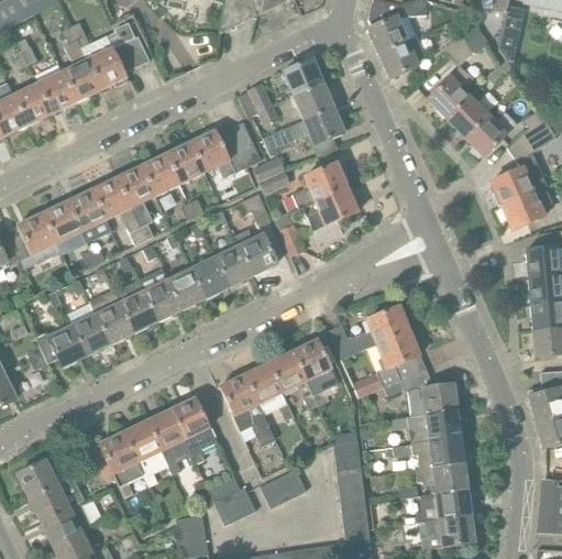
[(2,0),(0,1),(0,20),(6,30),(17,23),(2,0)]
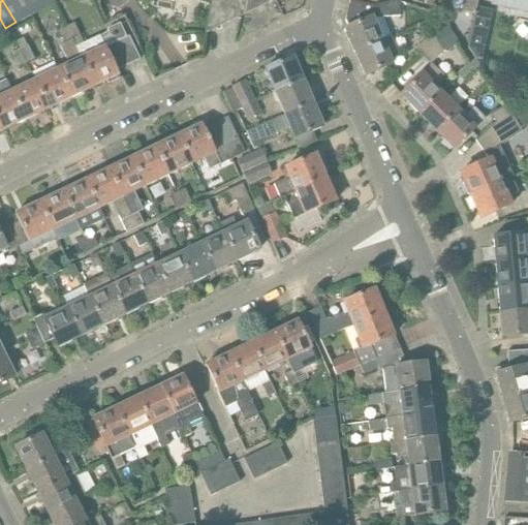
[(26,16),(17,0),(2,0),(16,22),(26,16)]
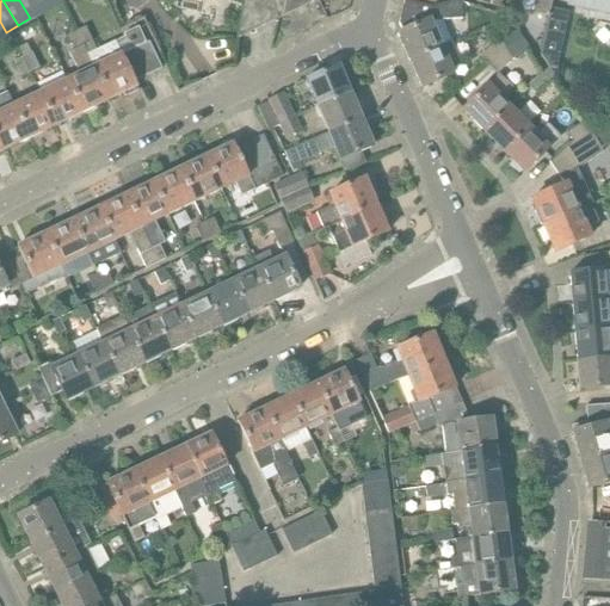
[(41,12),(34,0),(19,0),(30,18),(41,12)]
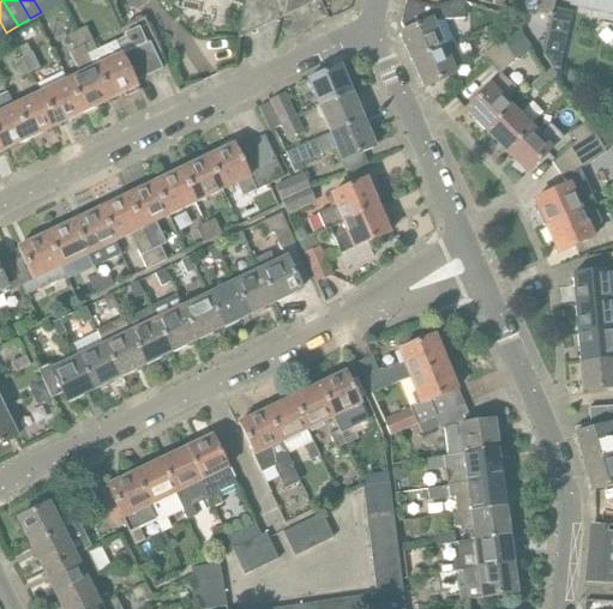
[(53,5),(49,0),(34,0),(41,12),(53,5)]
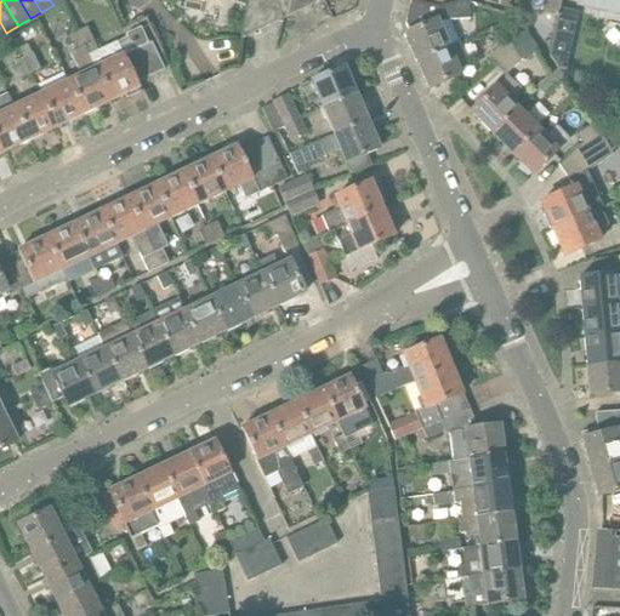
[(250,0),(245,34),(260,27),(289,12),(291,0),(250,0)]
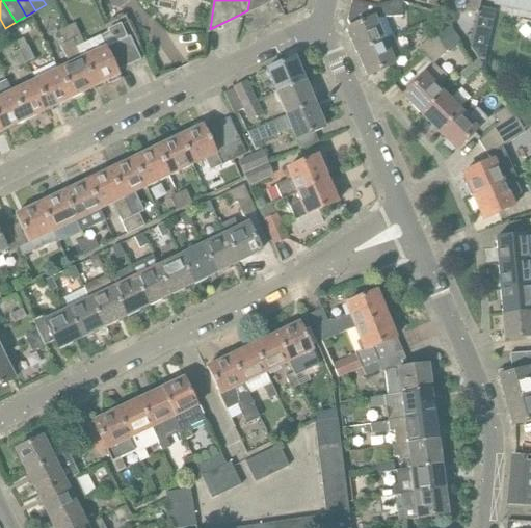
[(249,0),(247,10),(270,0),(249,0)]
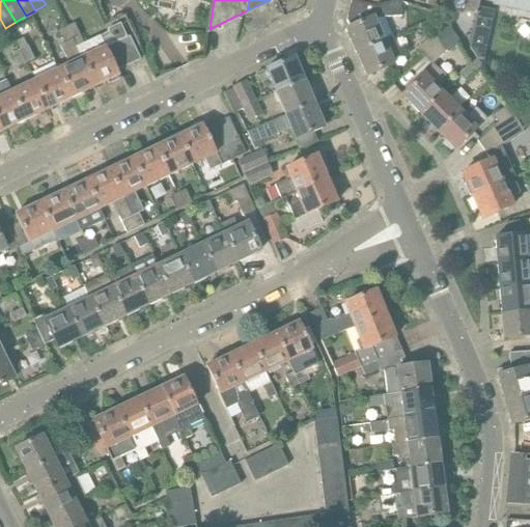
[(357,50),(394,33),(386,15),(402,14),(401,0),(389,0),(375,3),(364,0),(352,0),(347,17),(351,24),(346,26),(357,50)]
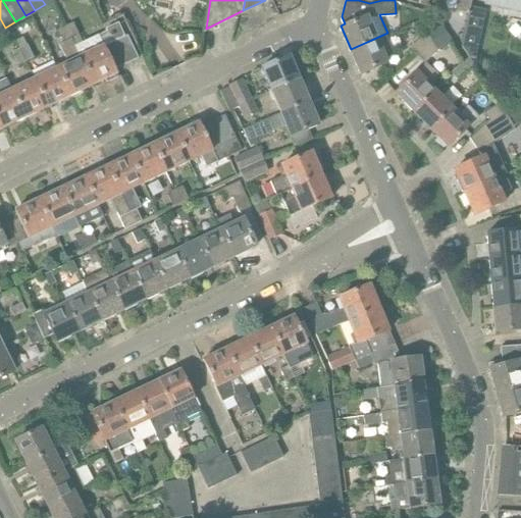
[(471,3),(471,0),(458,0),(457,8),(460,9),(459,13),(467,15),(468,11),(470,11),(471,3)]
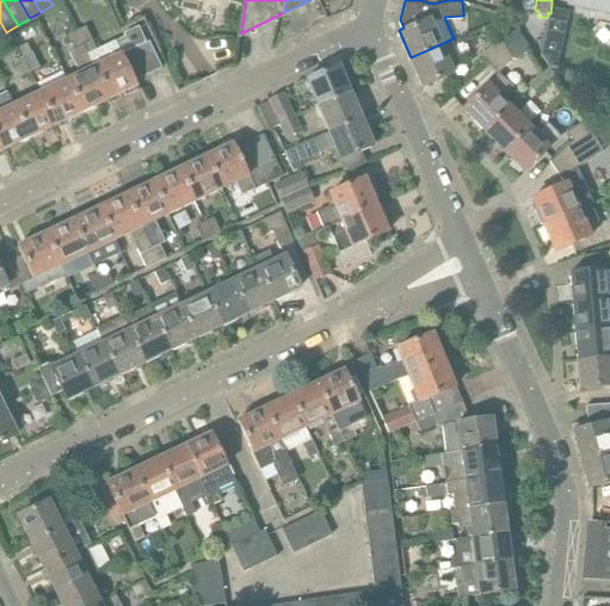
[(568,0),(568,4),(574,5),(571,19),(601,25),(604,13),(609,14),(609,0),(568,0)]
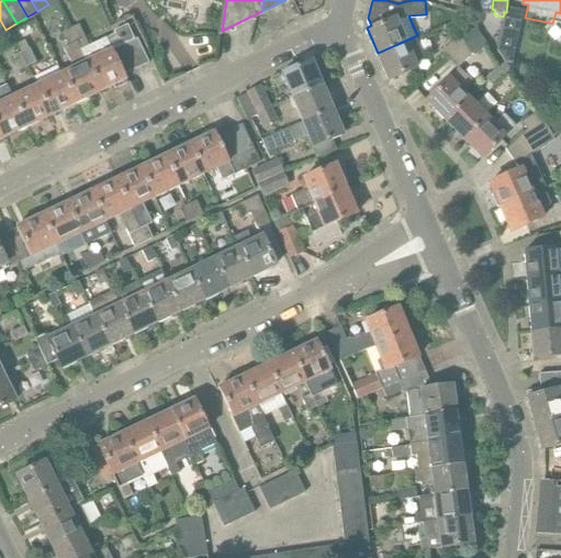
[(507,3),(506,12),(502,31),(518,34),(524,7),(507,3)]
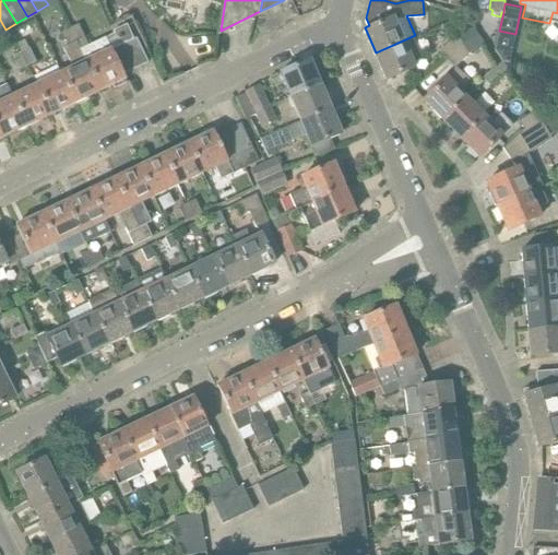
[(120,42),(120,43),(134,36),(128,21),(114,28),(120,42)]
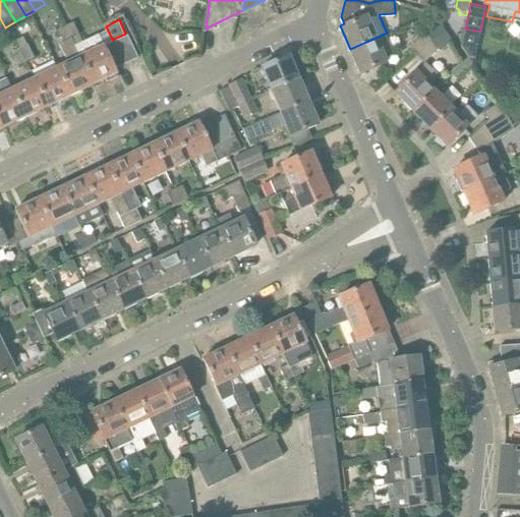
[(66,23),(72,36),(79,32),(74,20),(66,23)]
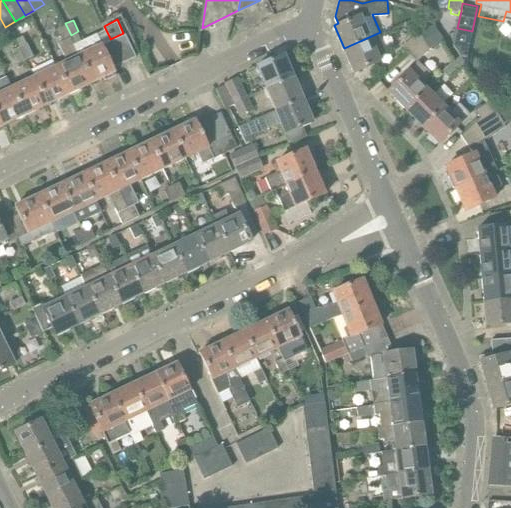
[(411,52),(426,37),(439,29),(435,22),(420,31),(419,30),(402,44),(411,52)]
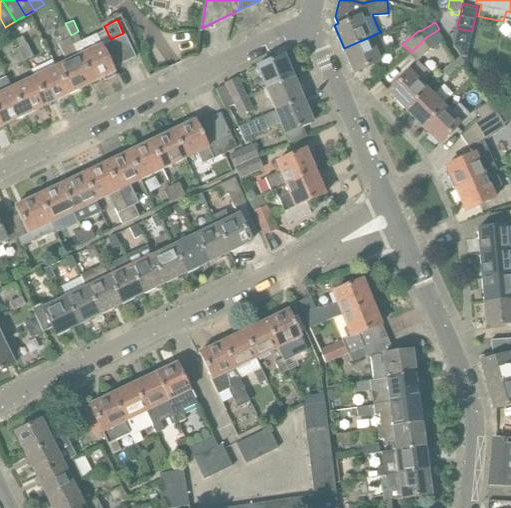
[(70,91),(92,81),(64,24),(57,27),(63,39),(59,41),(66,58),(57,63),(70,91)]
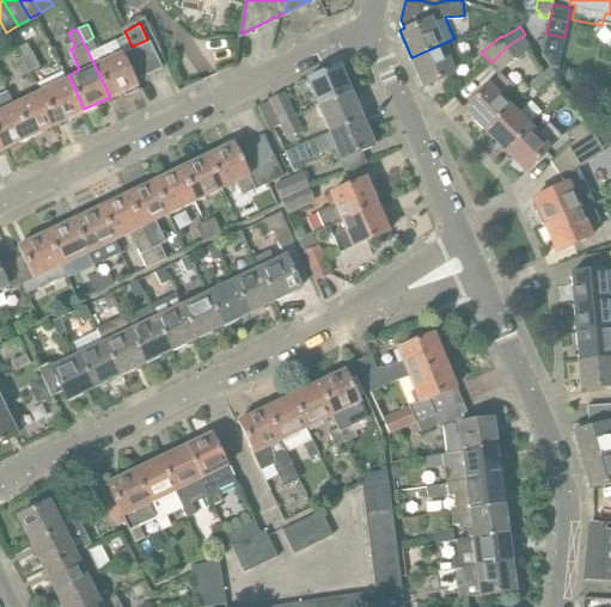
[(515,56),(514,56),(532,44),(525,35),(509,44),(492,62),(500,71),(515,56)]
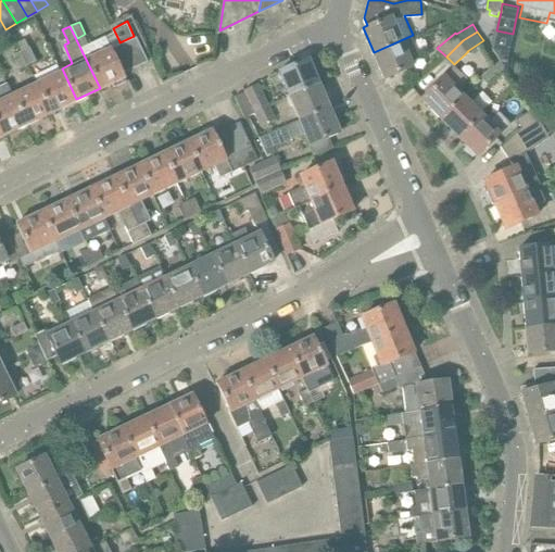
[(105,35),(80,47),(100,88),(125,76),(123,71),(135,66),(123,41),(120,42),(112,47),(105,35)]
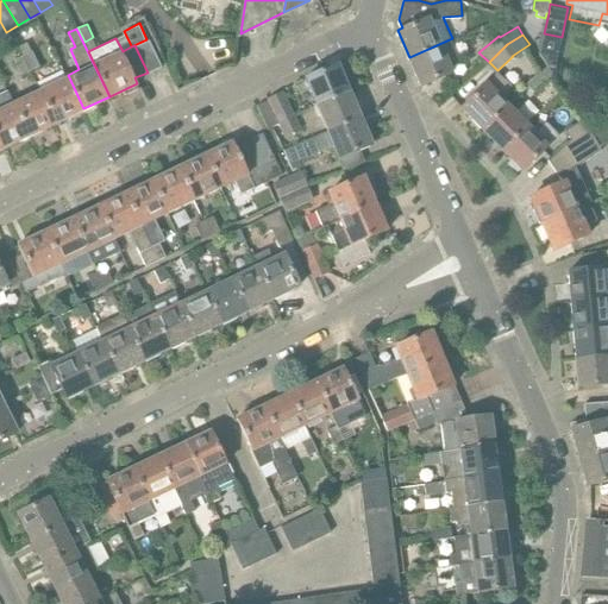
[(135,45),(148,73),(162,64),(150,38),(146,39),(135,45)]
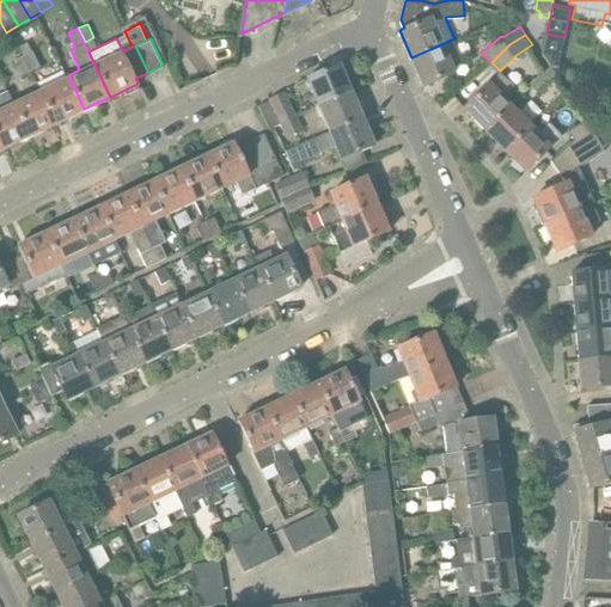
[(423,85),(457,71),(453,62),(463,57),(454,38),(411,57),(423,85)]
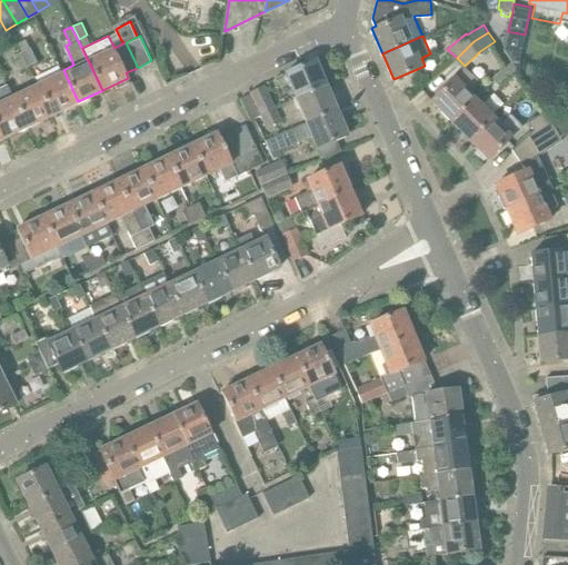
[(29,65),(38,60),(31,46),(22,50),(29,65)]
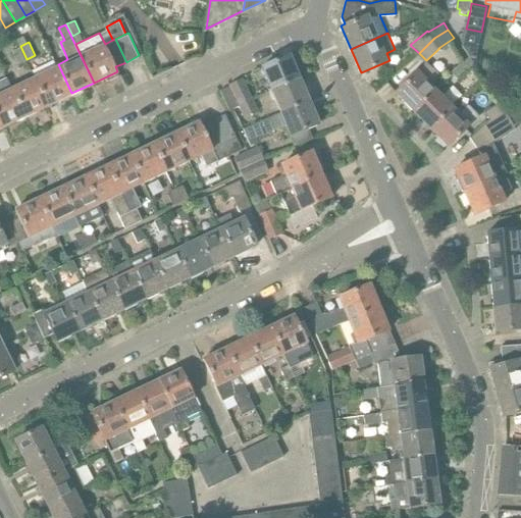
[(19,63),(27,59),(20,46),(12,50),(19,63)]
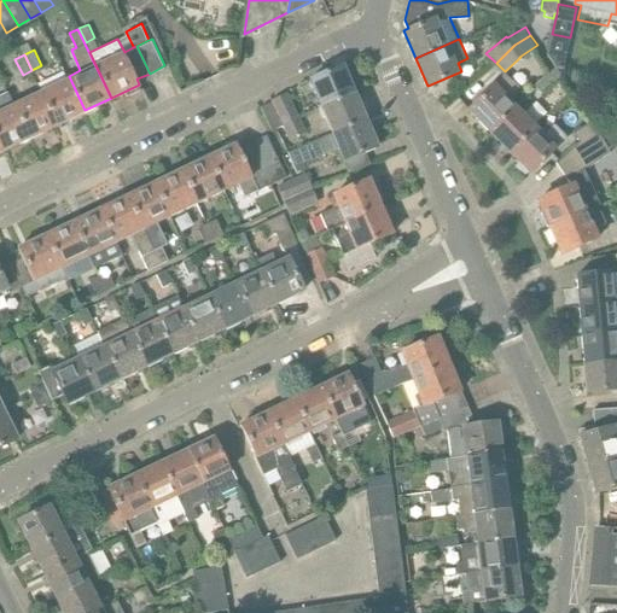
[(324,105),(355,92),(343,64),(312,77),(324,105)]
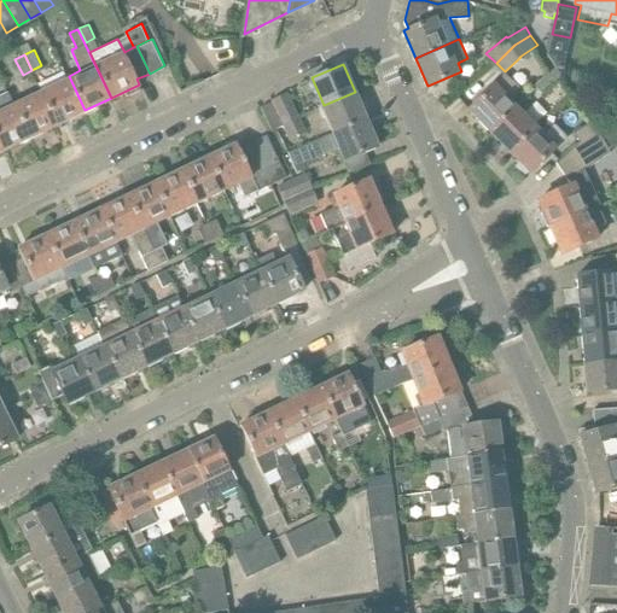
[(535,83),(543,93),(559,77),(551,69),(535,83)]
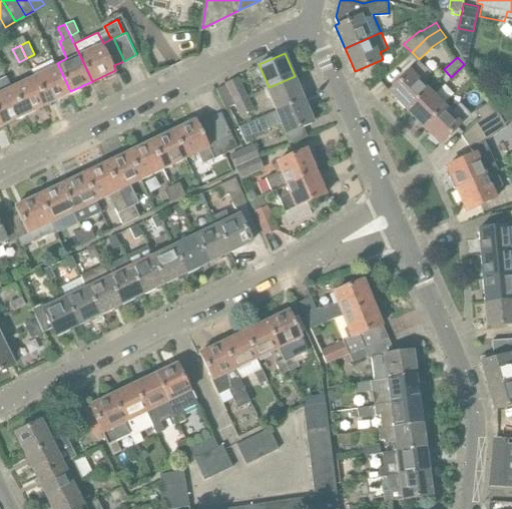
[(407,106),(428,85),(423,80),(431,72),(419,59),(411,68),(390,89),(407,106)]
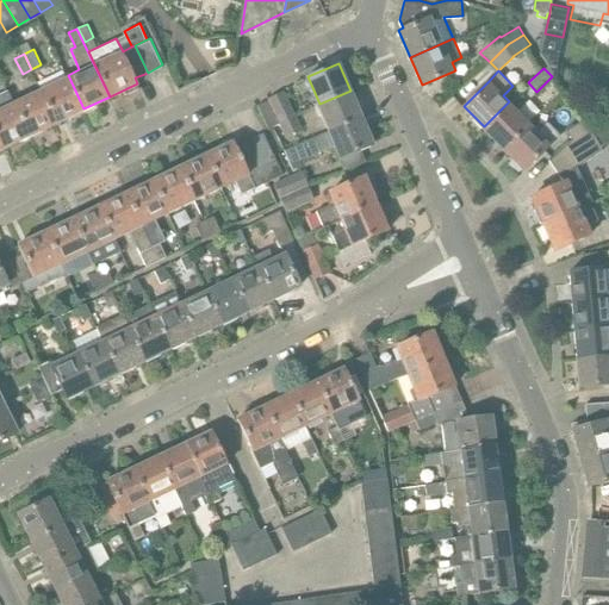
[(57,122),(84,108),(68,75),(41,88),(57,122)]
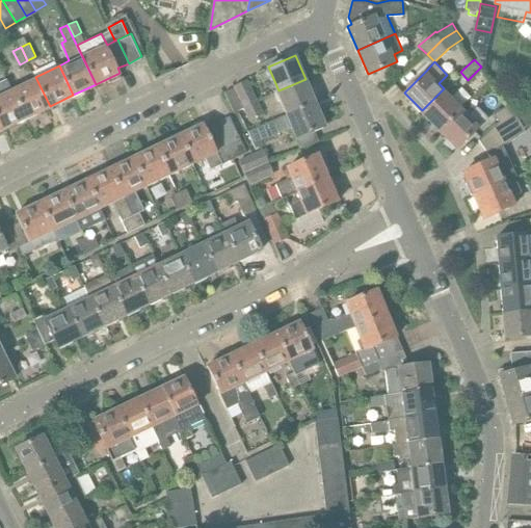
[(27,117),(50,106),(35,77),(12,87),(27,117)]
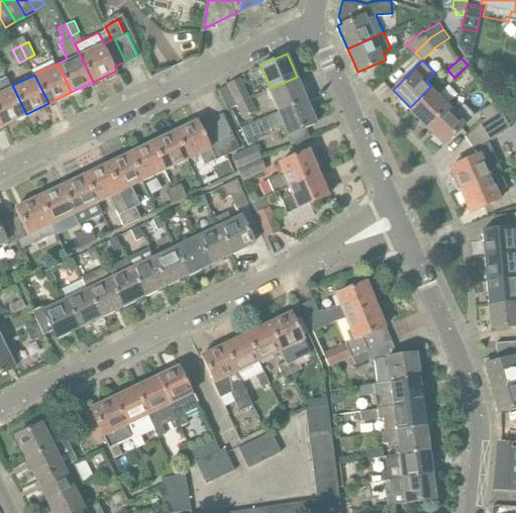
[(238,102),(249,97),(240,76),(228,82),(238,102)]
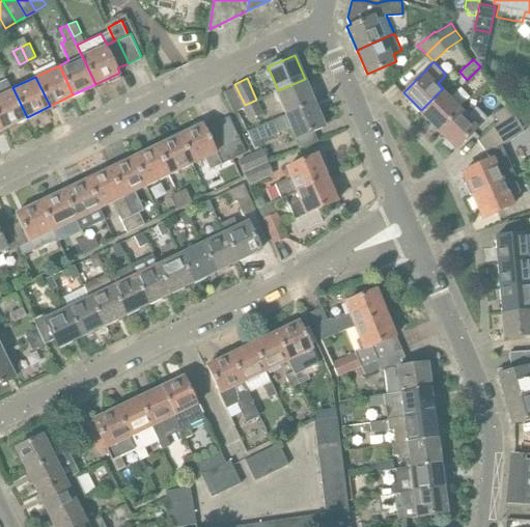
[(288,116),(315,105),(305,79),(278,90),(288,116)]
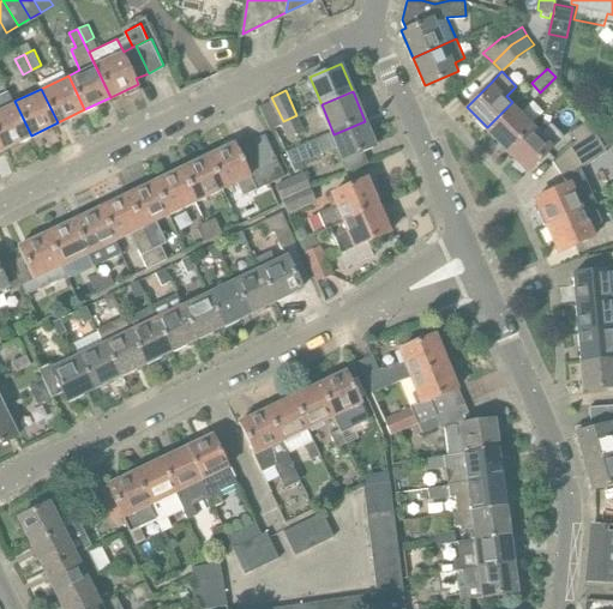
[(0,142),(4,149),(31,136),(14,101),(0,108),(0,142)]
